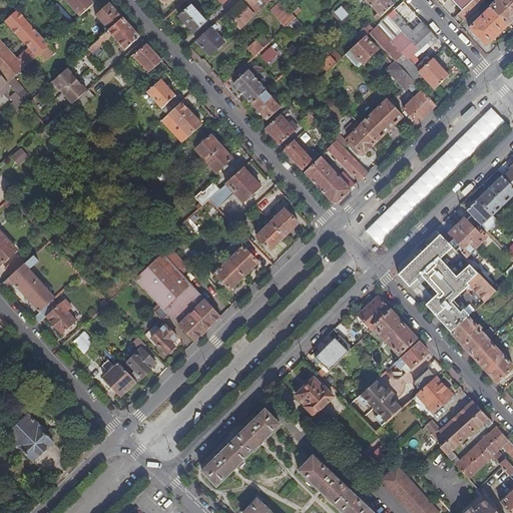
[(64,0),(79,16),(92,4),(89,0),(64,0)]
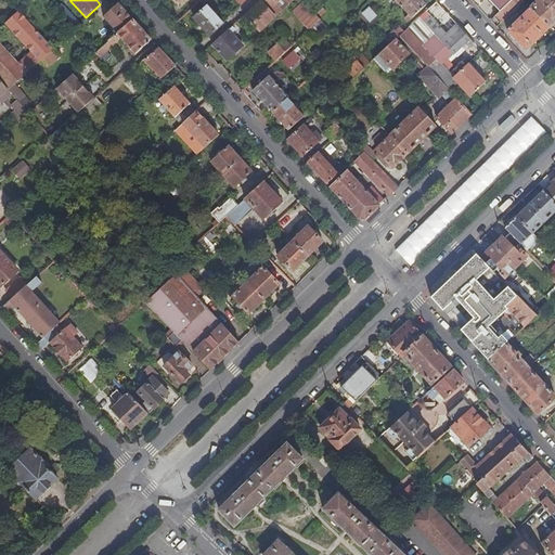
[(262,0),(249,12),(265,28),(284,11),(282,10),(293,0),(262,0)]
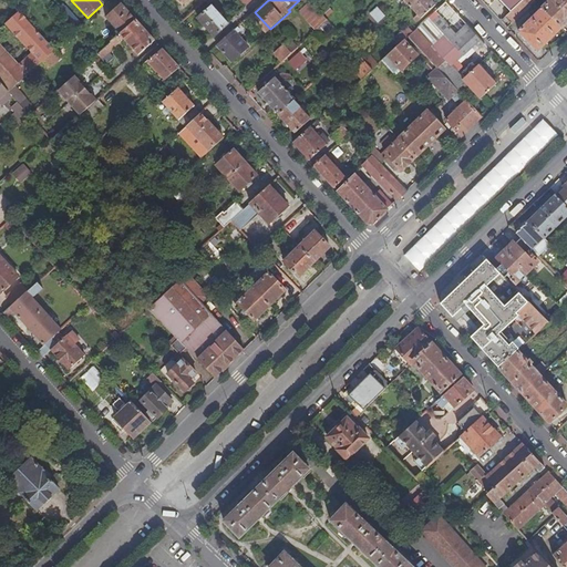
[(403,0),(415,12),(411,16),(416,21),(435,3),(431,0),(403,0)]
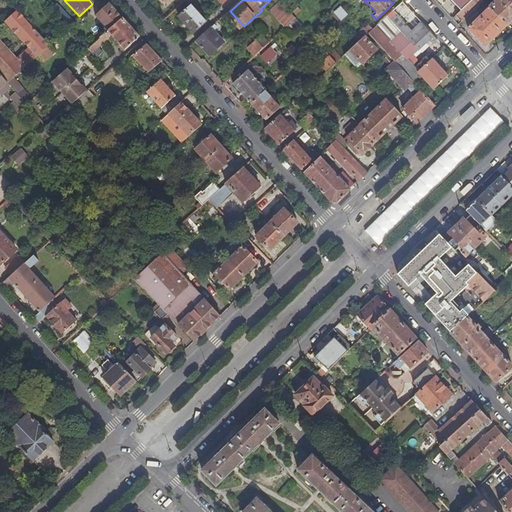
[(450,0),(461,12),(473,0),(450,0)]
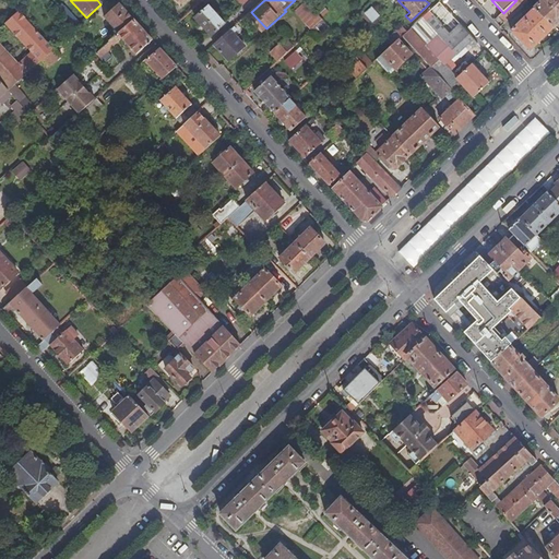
[(523,8),(522,7),(526,1),(525,0),(516,0),(503,13),(498,18),(504,25),(523,8)]
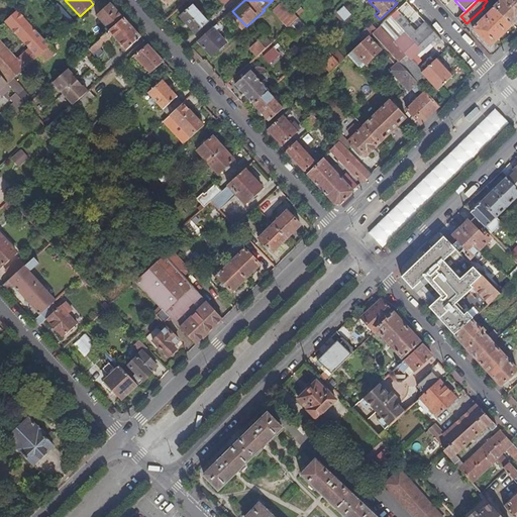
[(516,22),(516,0),(503,0),(495,9),(512,27),(516,22)]
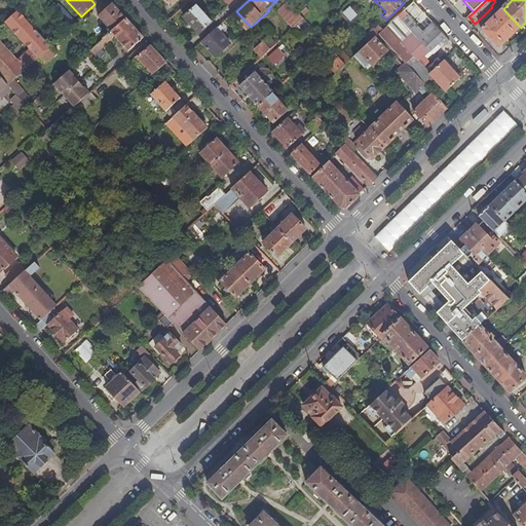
[(294,30),(298,26),(305,20),(294,7),(289,2),(277,12),(294,30)]
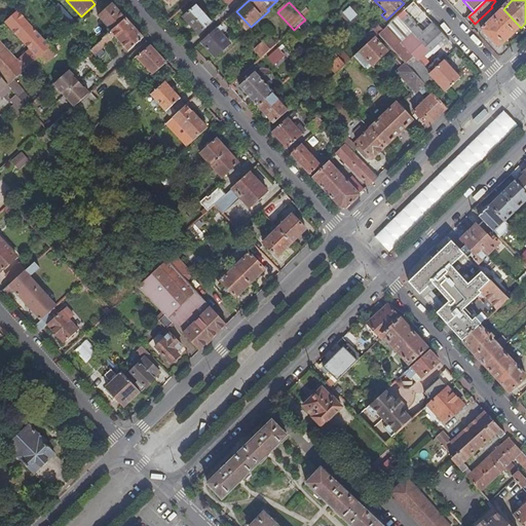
[(414,2),(404,11),(418,29),(413,34),(430,52),(442,42),(445,45),(450,41),(424,13),(414,2)]
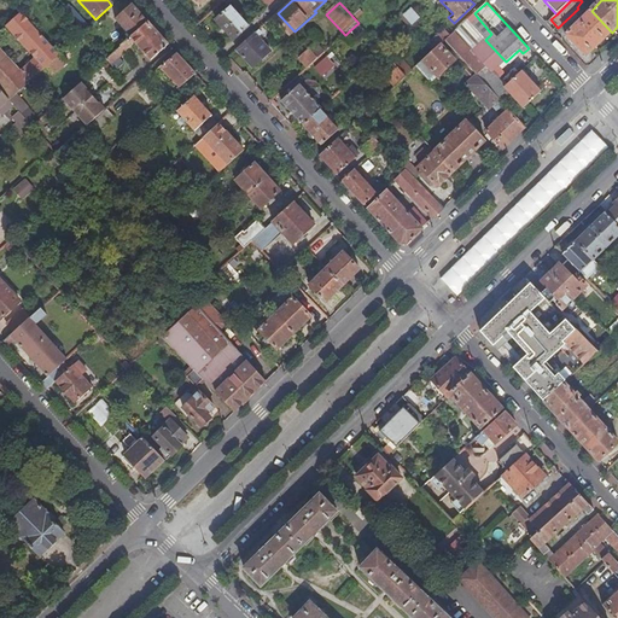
[(132,4),(115,18),(127,31),(130,36),(147,21),(136,10),(132,4)]
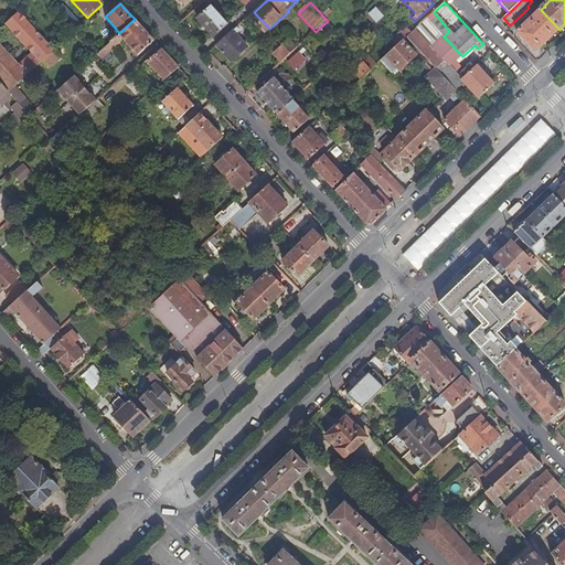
[(374,6),(369,11),(368,10),(364,12),(377,27),(382,23),(379,19),(383,16),(374,6)]
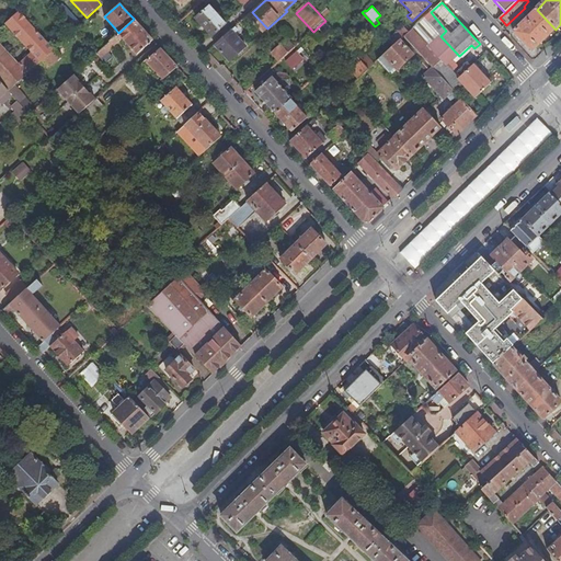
[(79,24),(63,7),(59,10),(76,27),(79,24)]
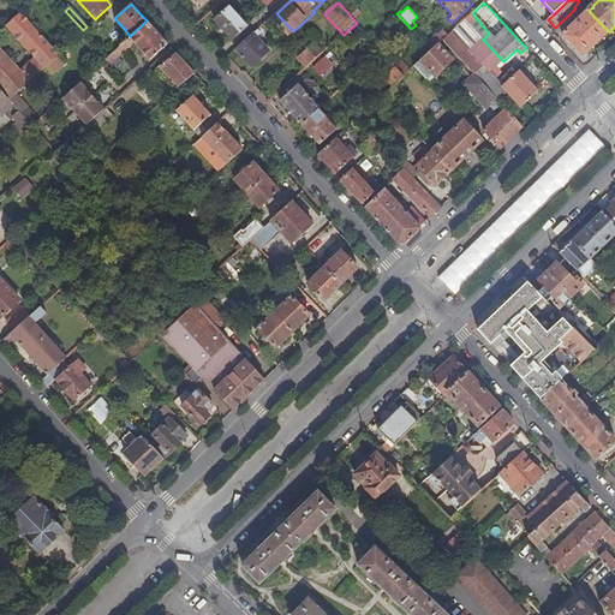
[(231,7),(216,21),(233,40),(249,27),(231,7)]
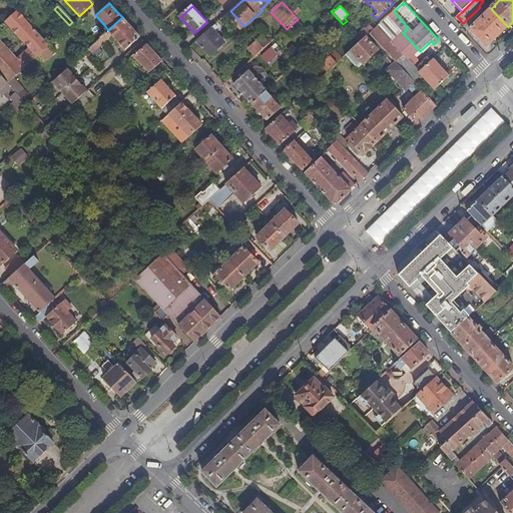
[(38,54),(48,44),(16,9),(4,19),(29,48),(16,59),(0,41),(0,75),(6,82),(12,77),(38,54)]
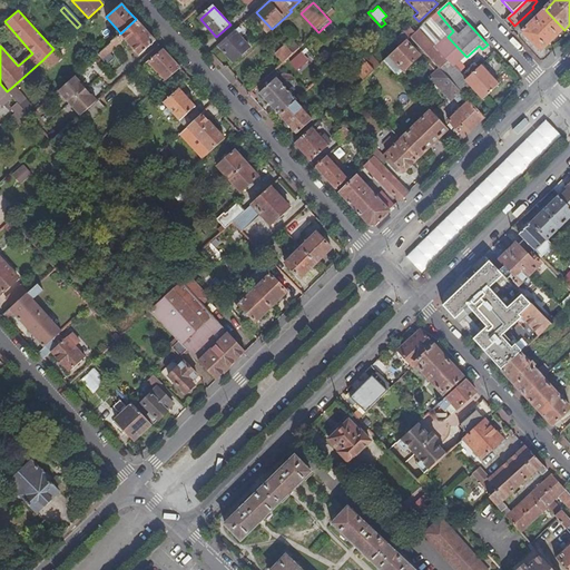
[(564,30),(546,10),(521,33),(540,53),(564,30)]
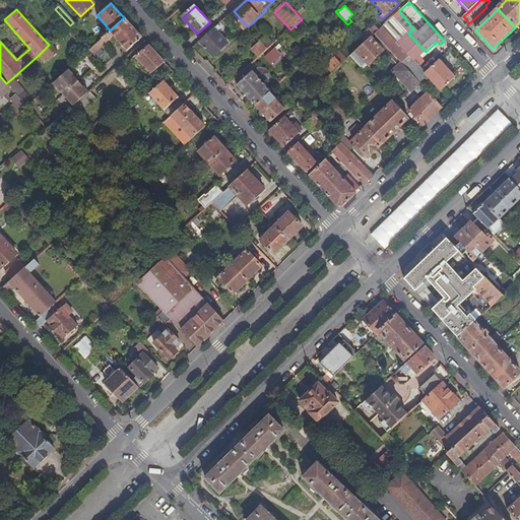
[(111,36),(123,48),(125,51),(141,36),(133,26),(124,17),(110,30),(102,38),(99,41),(96,43),(88,50),(92,54),(109,40),(111,36)]
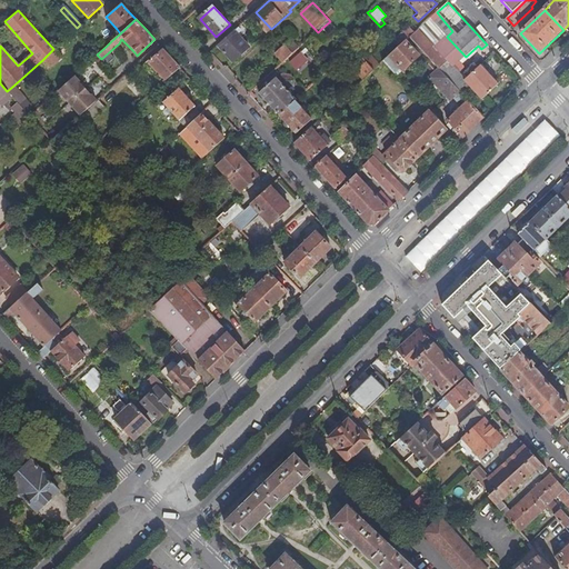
[(333,26),(330,21),(322,28),(327,32),(333,26)]
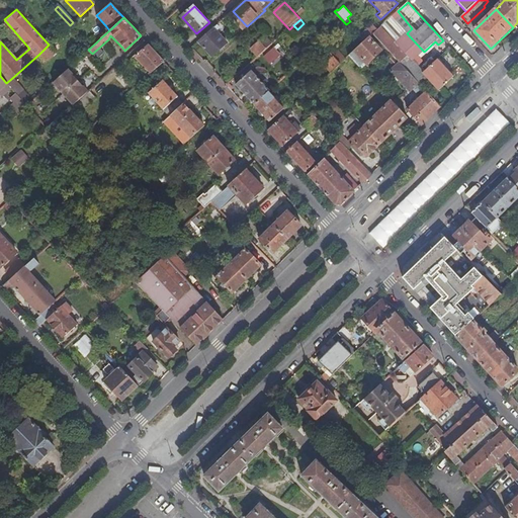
[(101,37),(109,30),(106,26),(98,34),(101,37)]
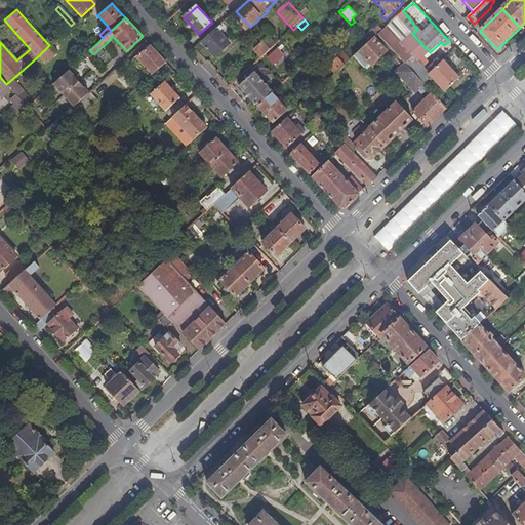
[(376,27),(361,41),(365,46),(372,40),(376,36),(380,32),(376,27)]
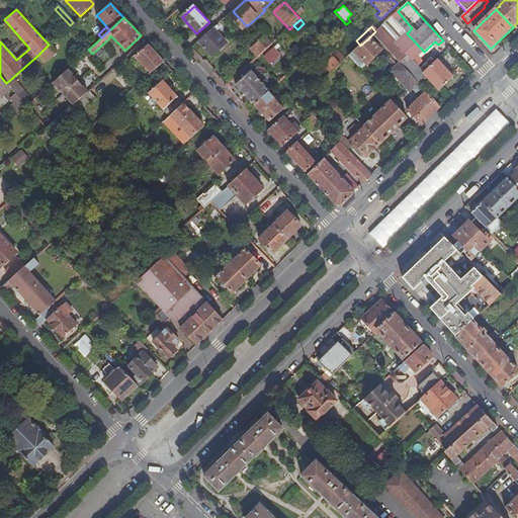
[(404,71),(414,61),(397,42),(381,26),(379,28),(377,30),(375,31),(371,35),(391,56),(397,63),(404,71)]
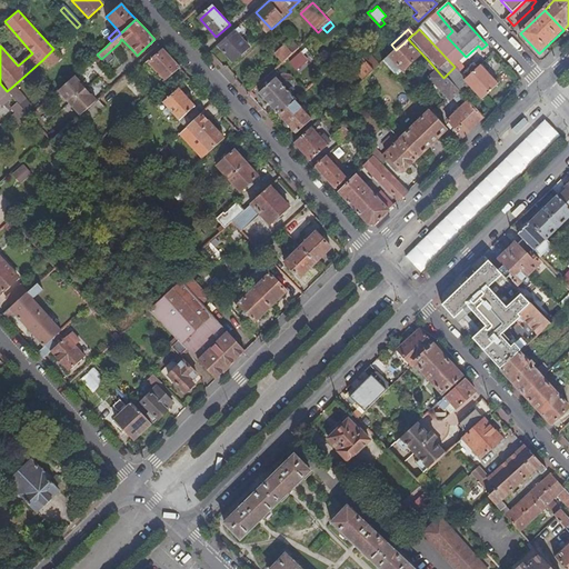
[(235,62),(250,48),(236,31),(219,47),(235,62)]
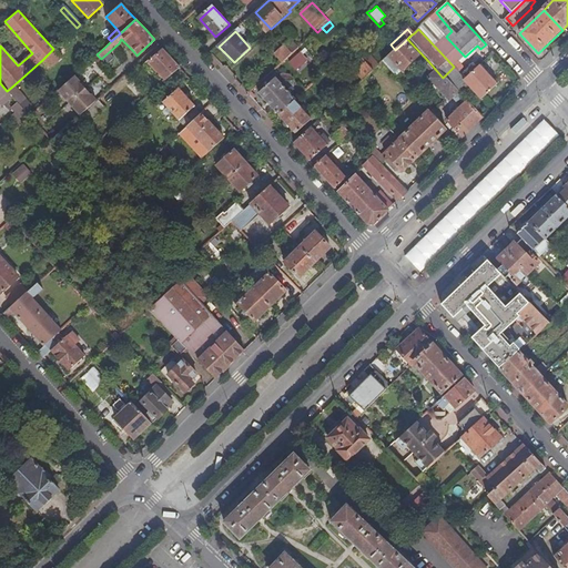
[(353,39),(346,31),(342,34),(348,43),(353,39)]
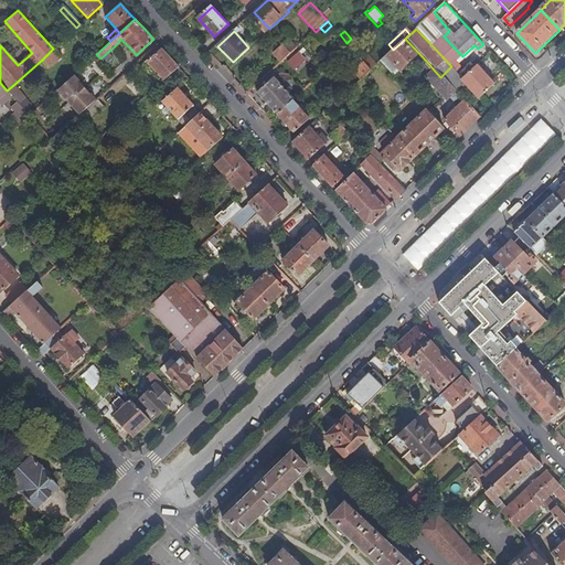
[(451,66),(462,56),(444,36),(433,46),(451,66)]
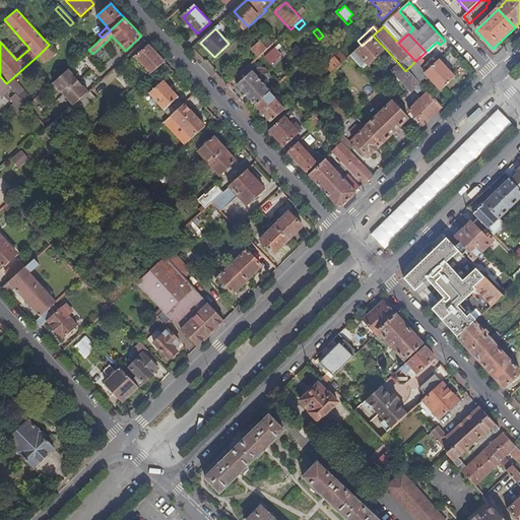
[(260,57),(274,44),(270,39),(265,44),(261,39),(251,47),(260,57)]
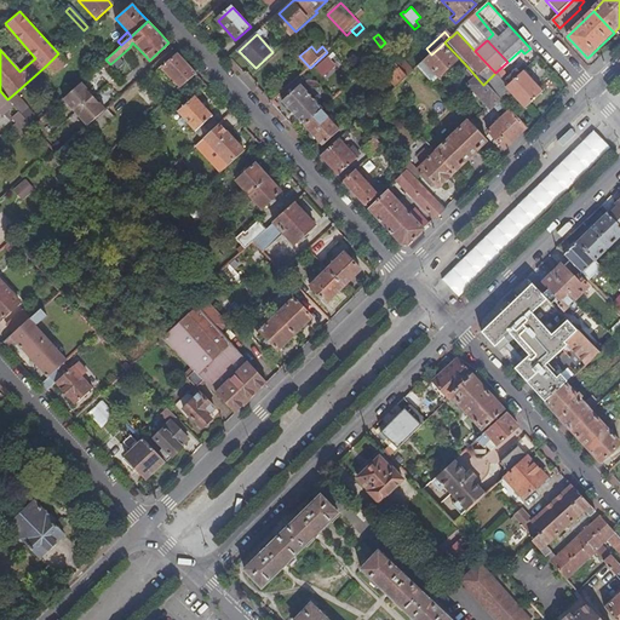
[(417,69),(431,85),(454,63),(440,47),(431,55),(417,69)]
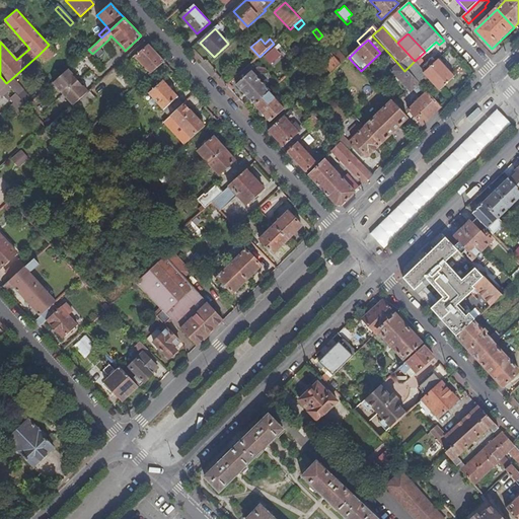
[(331,54),(322,44),(319,47),(327,57),(331,54)]
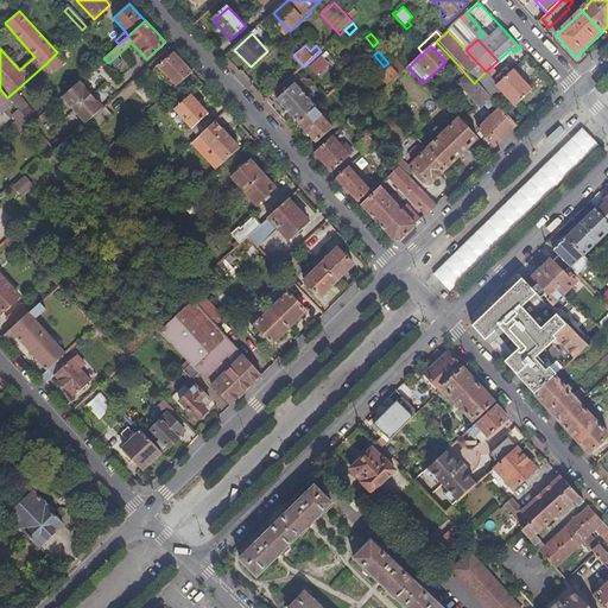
[(52,71),(64,61),(57,52),(45,64),(52,71)]
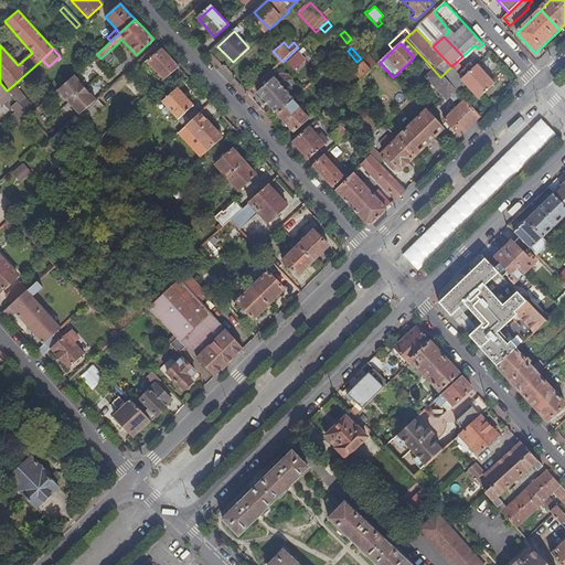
[(147,63),(163,80),(178,66),(166,52),(162,49),(147,63)]
